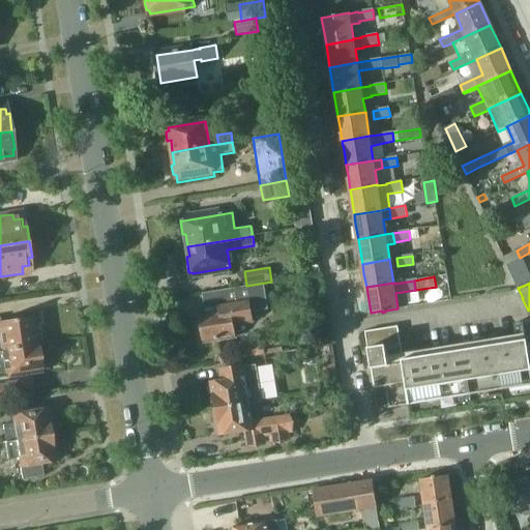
[(252,319),(253,323),(254,323),(253,314),(268,311),(264,284),(223,291),(226,305),(219,306),(221,314),(200,317),(202,328),(199,331),(200,337),(203,340),(204,343),(236,337),(234,322),(252,319)]
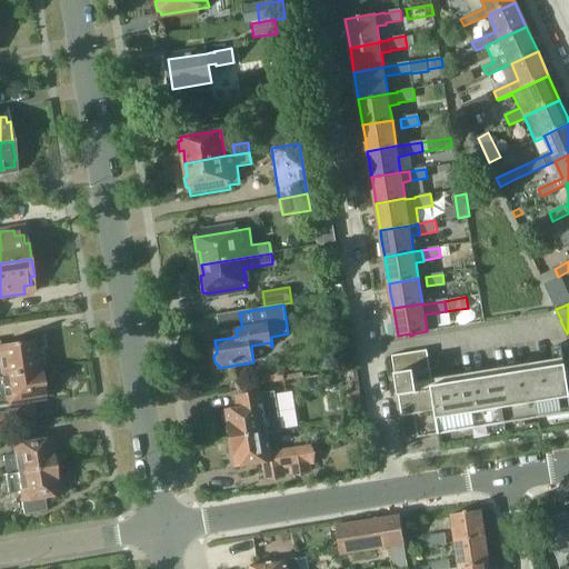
[(0,377),(38,370),(33,341),(0,347),(0,377)]
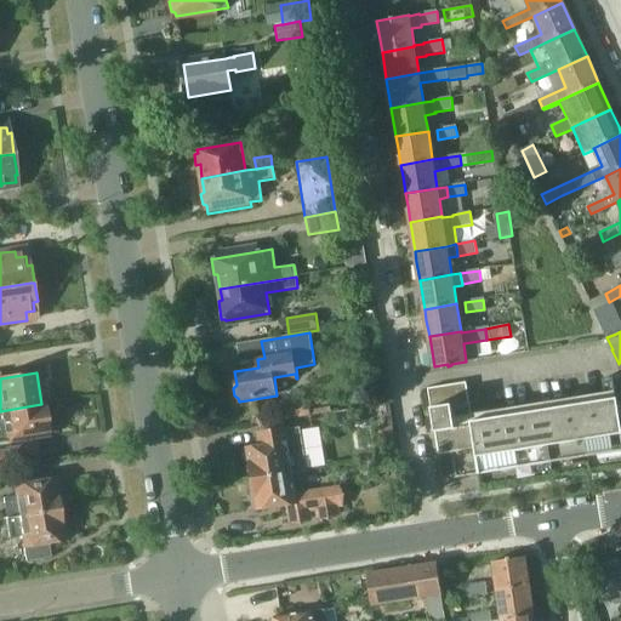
[(620,419),(617,399),(608,400),(472,421),(472,425),(467,426),(463,404),(468,404),(468,406),(471,406),(467,382),(428,388),(439,455),(453,453),(456,478),(620,451),(620,419)]
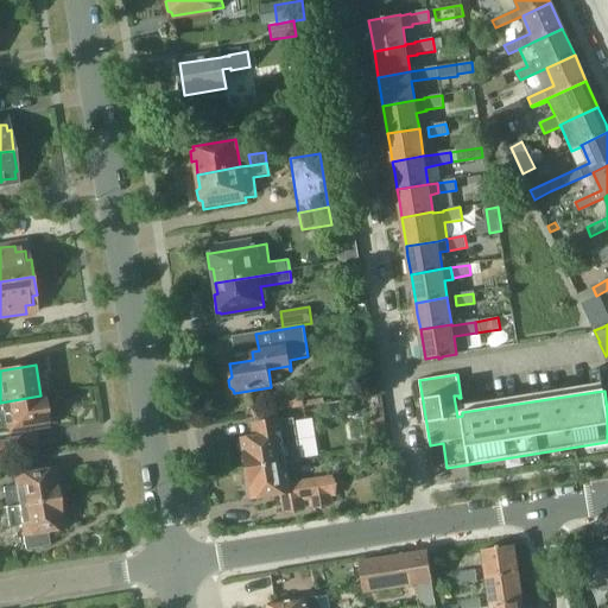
[(43,396),(40,396),(0,403),(0,434),(8,434),(49,426),(48,422),(49,419),(49,412),(45,410),(43,396)]
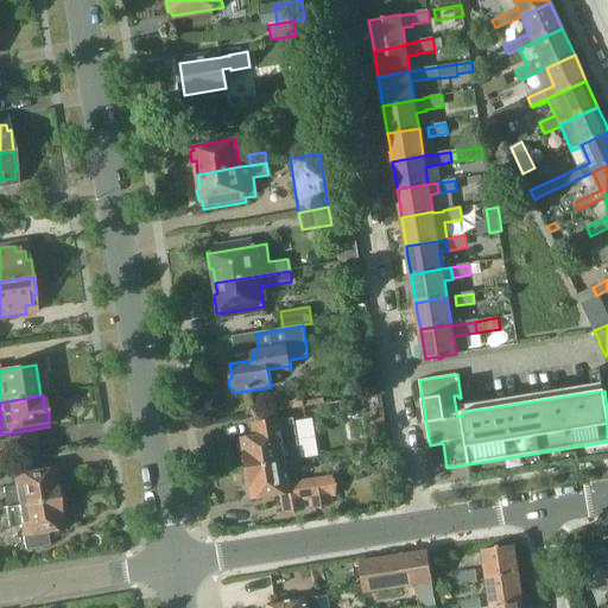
[(280,401),(282,411),(298,409),(296,399),(280,401)]
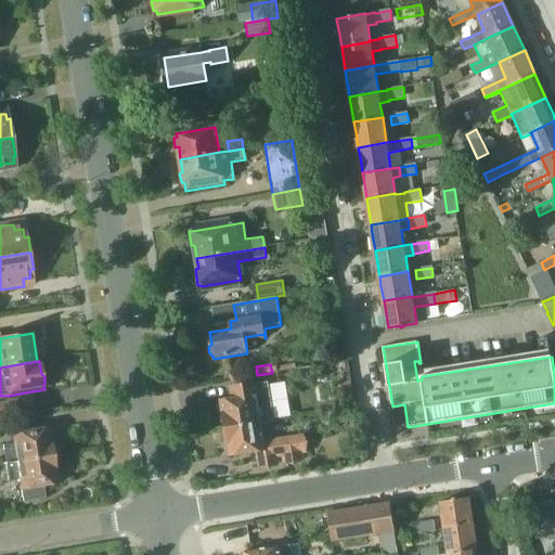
[(231,399),(220,401),(222,415),(221,417),(221,423),(224,424),(224,428),(262,423),(262,422),(275,421),(268,381),(230,387),(231,399)]
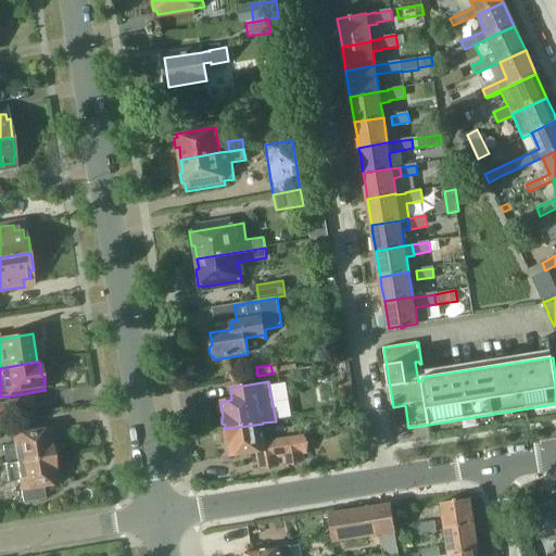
[(0,404),(0,419),(35,415),(32,396),(5,402),(7,404),(0,404)]
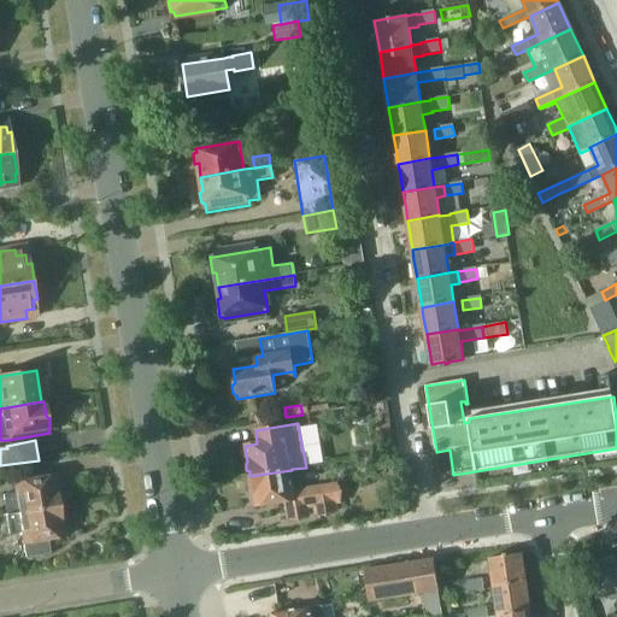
[(251,480),(247,481),(250,493),(253,492),(256,507),(285,503),(288,519),(310,516),(309,509),(336,504),(333,485),(295,491),(292,470),(250,476),(251,480)]
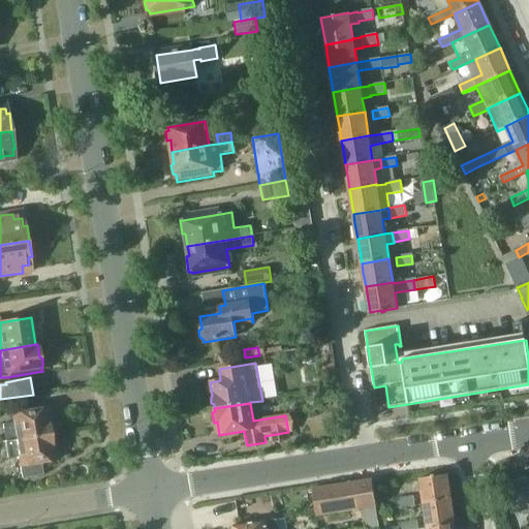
[(2,425),(5,443),(51,436),(50,431),(54,430),(53,422),(49,422),(47,408),(26,410),(25,407),(10,409),(13,423),(2,425)]
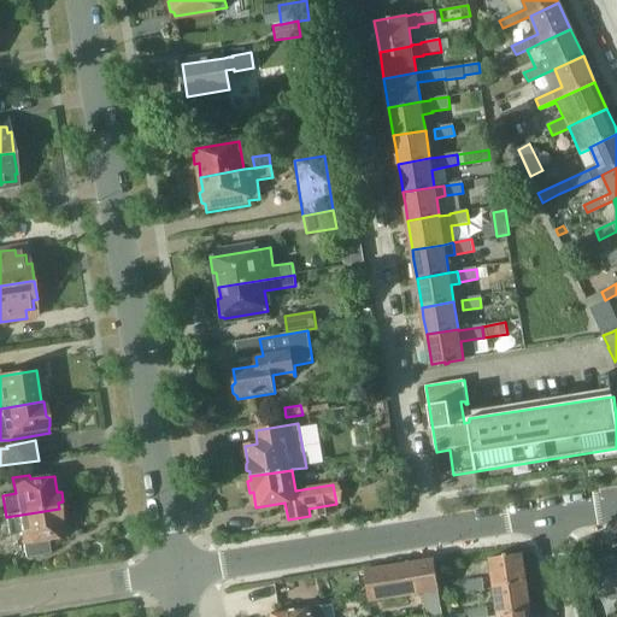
[(59,510),(59,509),(6,517),(9,535),(21,534),(25,558),(50,554),(47,541),(64,539),(62,524),(66,523),(64,509),(59,510)]
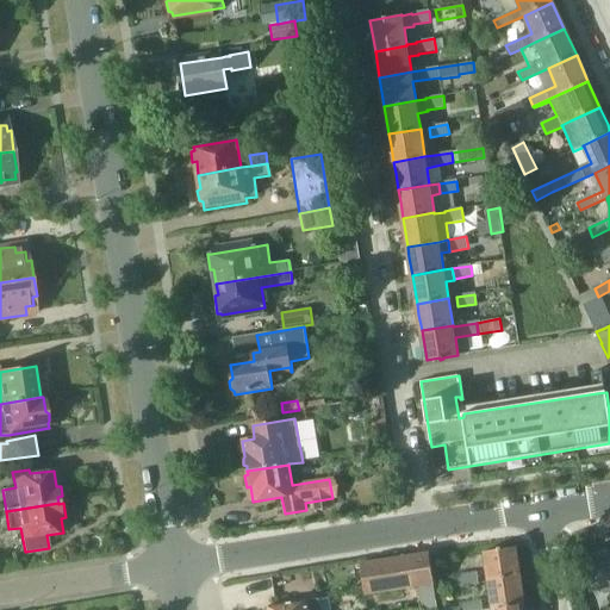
[(484,552),(489,580),(520,576),(516,547),(502,549),(502,547),(498,548),(498,549),(484,552)]
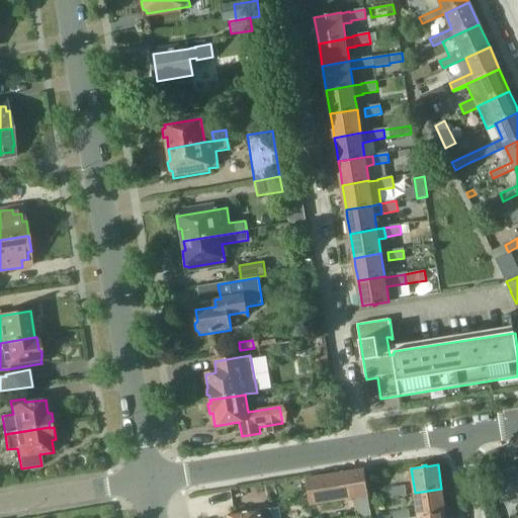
[(517,501),(517,468),(505,467),(501,499),(517,501)]
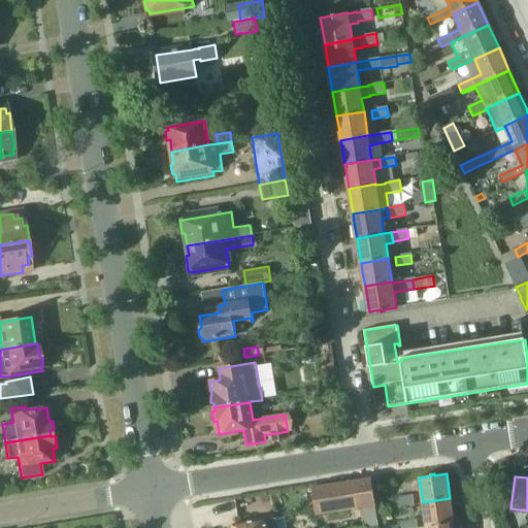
[(362,507),(363,507),(375,505),(371,479),(314,488),(318,515),(362,507)]
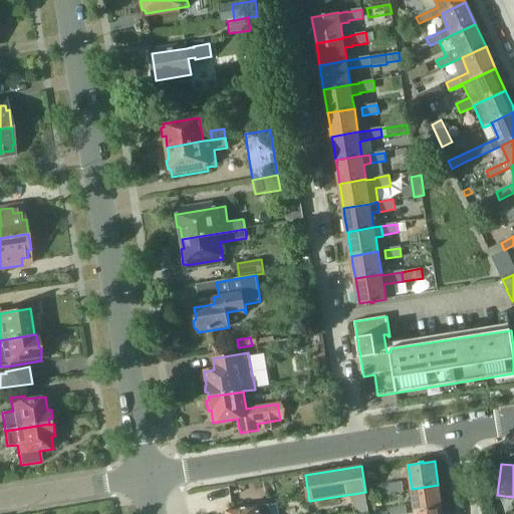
[(404,491),(402,482),(387,485),(389,494),(404,491)]
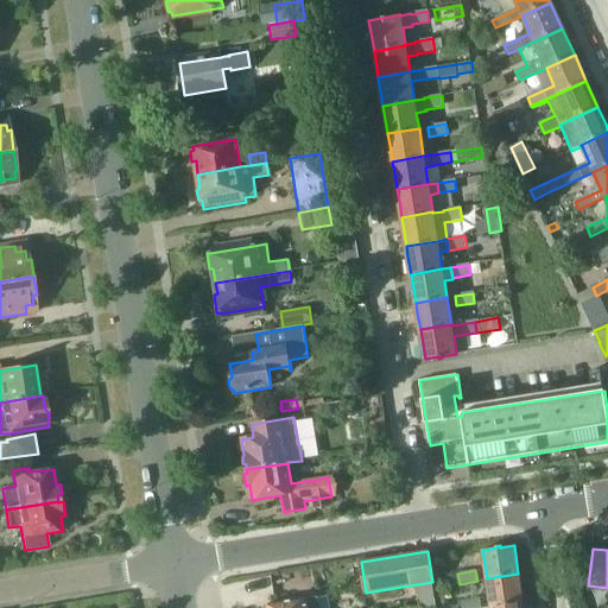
[(523,602),(518,574),(487,578),(491,606),(523,602)]
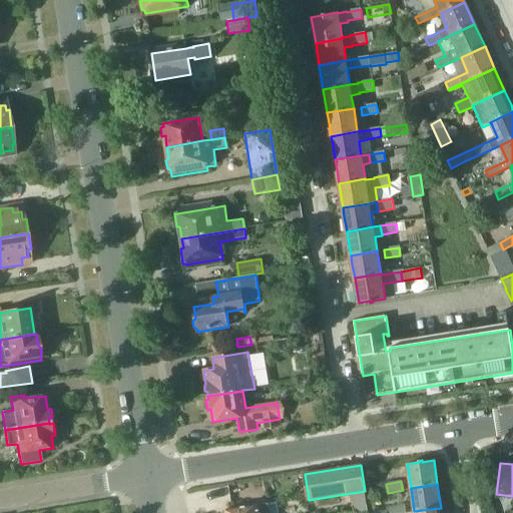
[(353,493),(352,493),(354,512),(363,512),(368,512),(365,491),(353,493)]
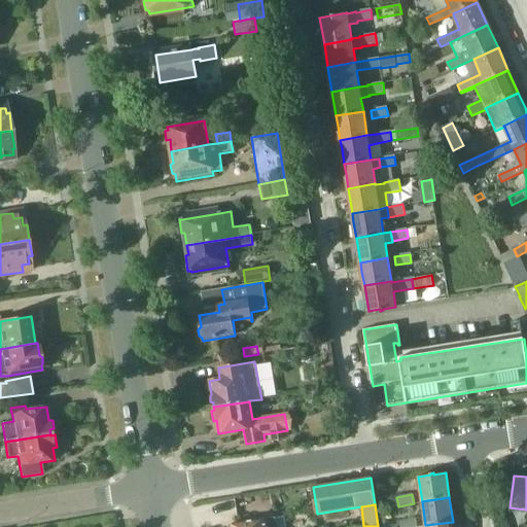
[(233,526),(284,526),(283,517),(276,518),(233,525),(233,526)]
